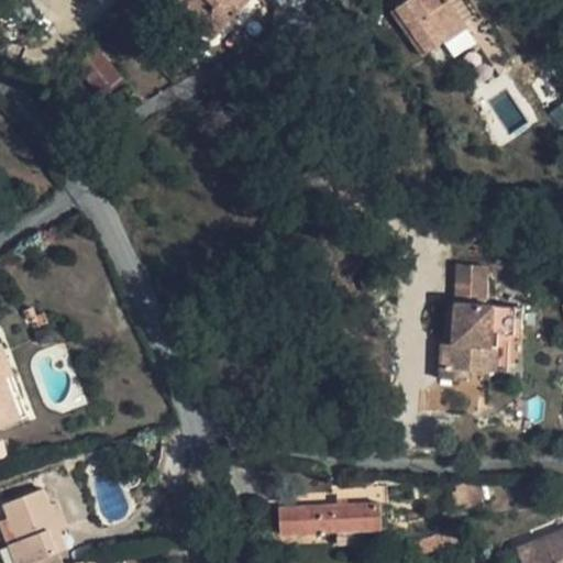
[(48,33),(79,0),(30,0),(22,8),(48,33)]
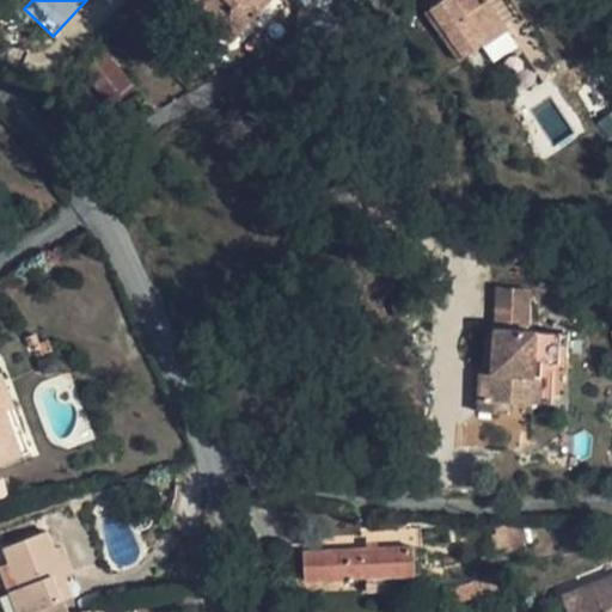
[(190,0),(189,1),(231,44),(251,24),(261,34),(291,4),(287,0),(190,0)]
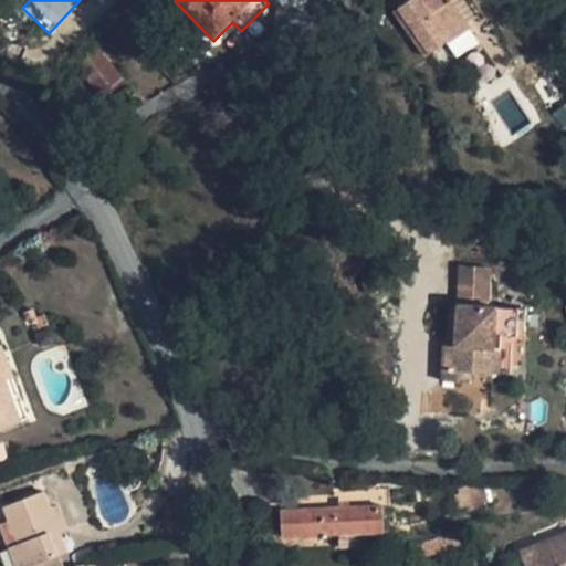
[(444,3),(442,0),(411,0),(400,9),(431,52),(449,40),(450,42),(452,41),(462,55),(480,43),(450,0),(444,3)]
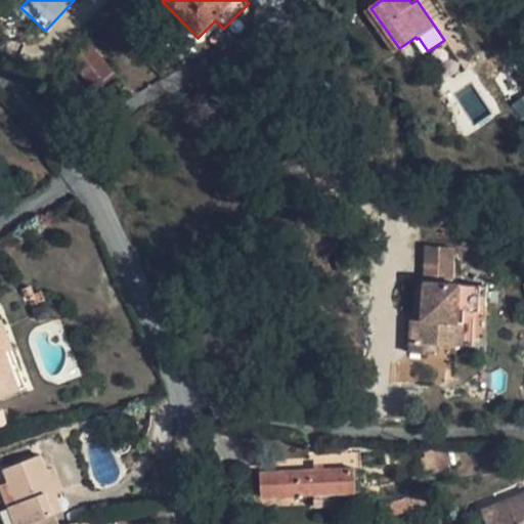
[(69,58),(95,91),(117,74),(91,41),(69,58)]
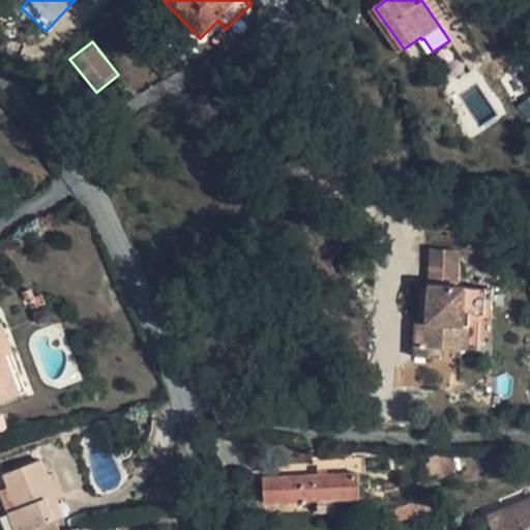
[(430,286),(457,287),(460,249),(433,247),(430,286)]
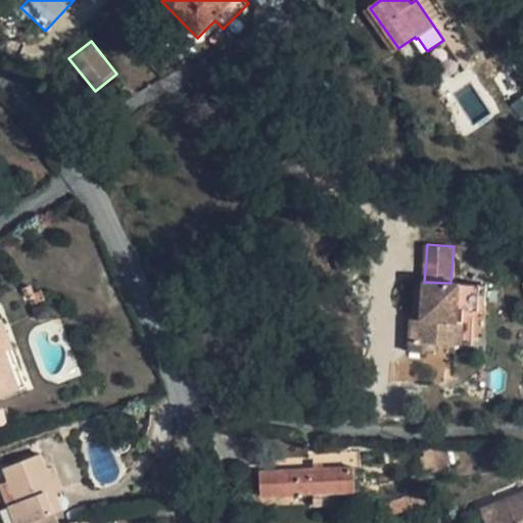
[(480,284),(450,283),(424,282),(422,320),(420,338),(411,337),(410,351),(437,353),(437,343),(455,344),(457,322),(458,308),(478,310),(480,284)]
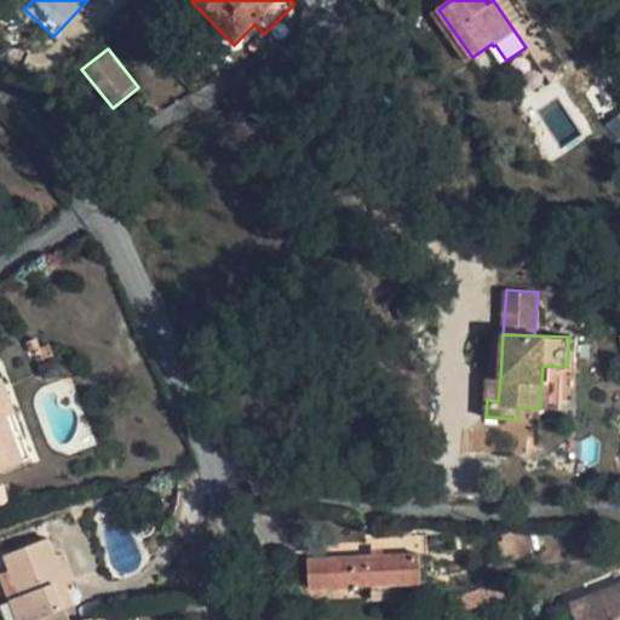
[(40,355),(41,359),(55,355),(50,344),(41,348),(36,338),(27,342),(30,351),(35,350),(36,356),(40,355)]
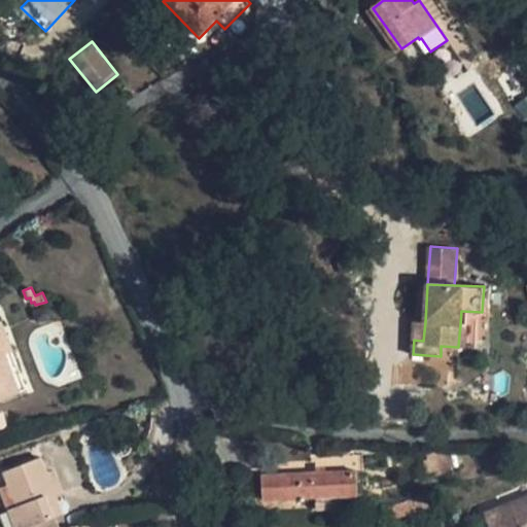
[(3,320),(0,320),(0,353),(1,355),(5,354),(14,351),(3,320)]
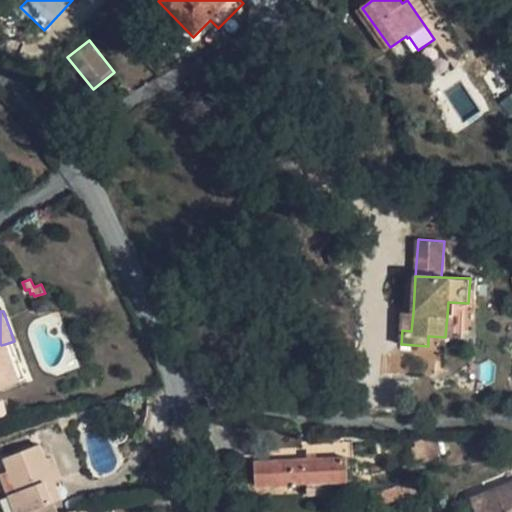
[(402,312),(402,330),(411,331),(413,313),(402,312)]
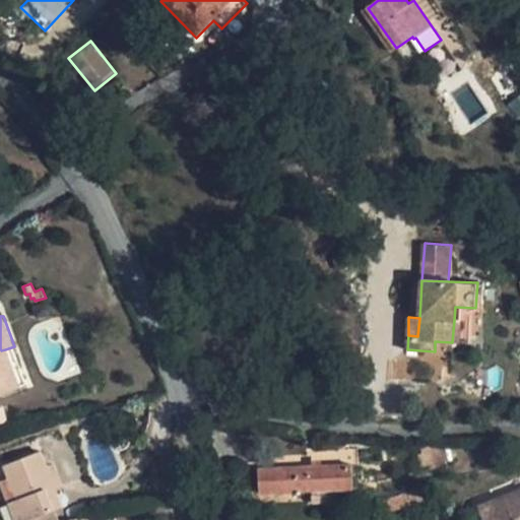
[(1,350),(0,348),(0,394),(20,387),(5,349),(1,350)]
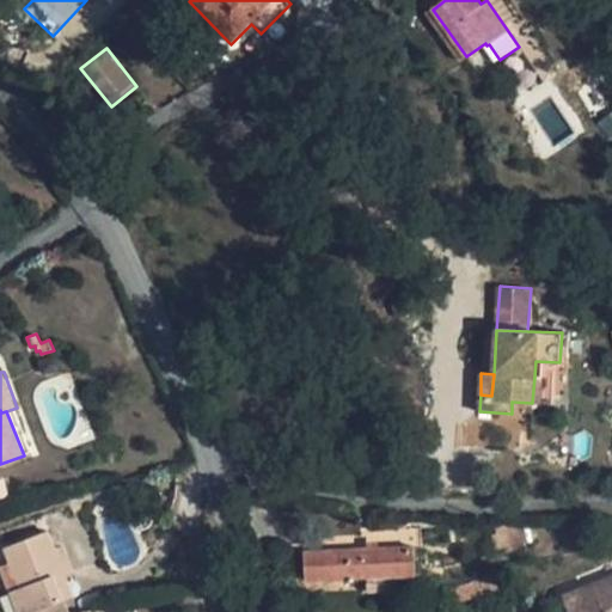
[(493,534),(496,554),(521,546),(516,527),(493,534)]
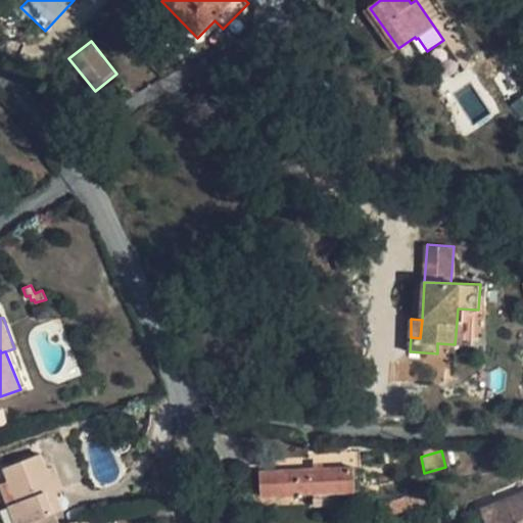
[(8,507),(14,522),(31,522),(54,514),(44,491),(55,486),(47,469),(41,454),(3,469),(8,480),(18,502),(8,507)]
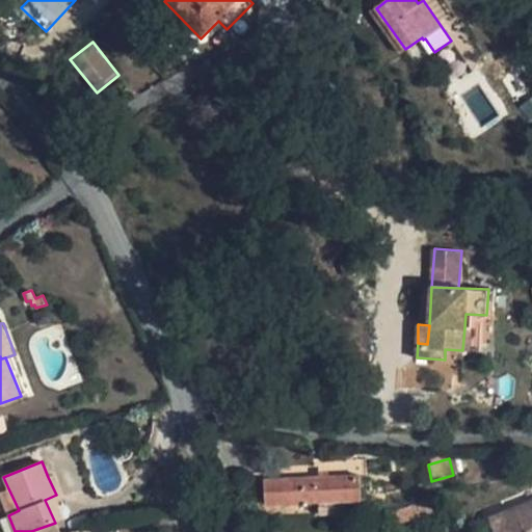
[(45,500),(55,523),(65,520),(58,502),(67,499),(55,474),(48,477),(56,495),(45,500)]
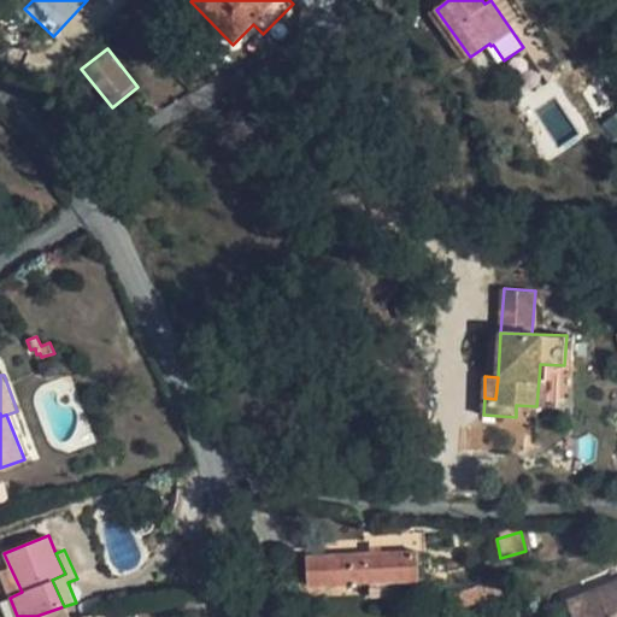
[(309,586),(369,582),(416,580),(419,580),(417,550),(307,556),(285,557),(286,581),(309,581),(309,586)]
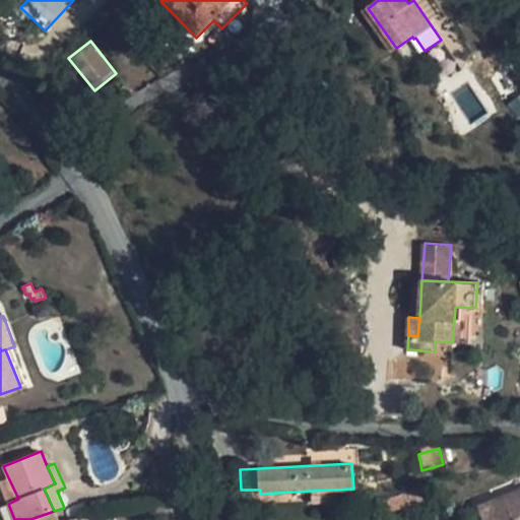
[(0,480),(0,482),(8,504),(18,499),(8,477),(0,480)]
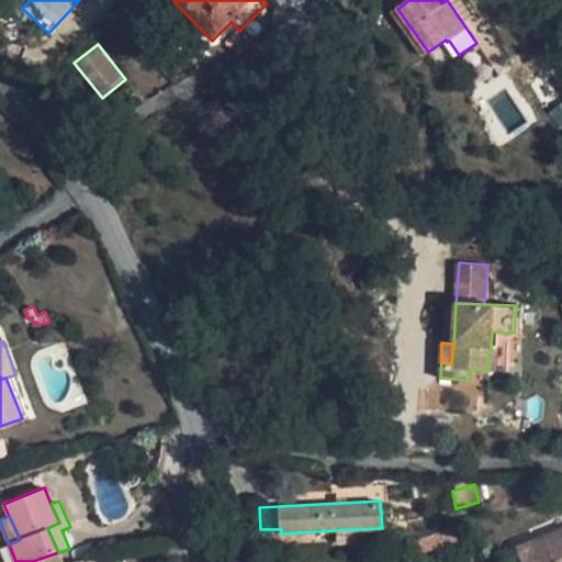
[(379,528),(336,530),(337,544),(380,542),(379,528)]
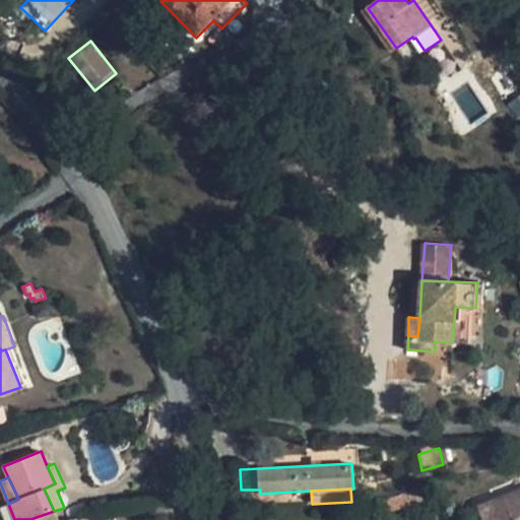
[(519,519),(519,491),(477,507),(482,519),(519,519)]
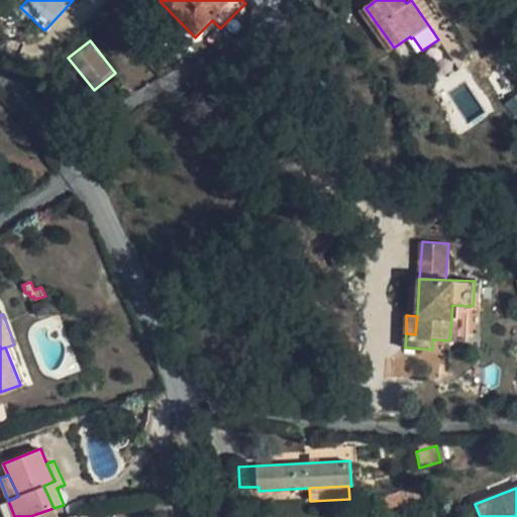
[(30,516),(57,516),(54,508),(30,516)]
